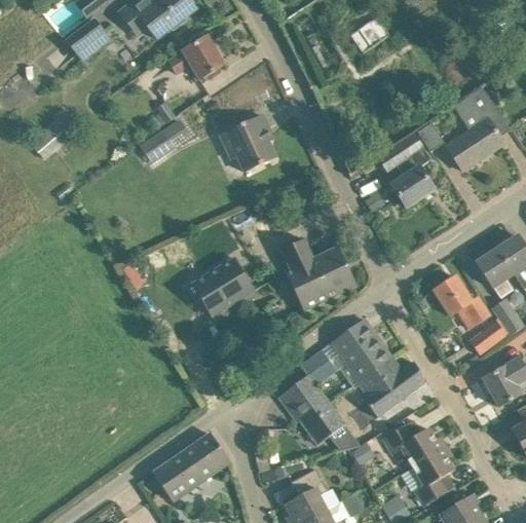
[(80,0),(77,2),(88,16),(110,0),(80,0)]
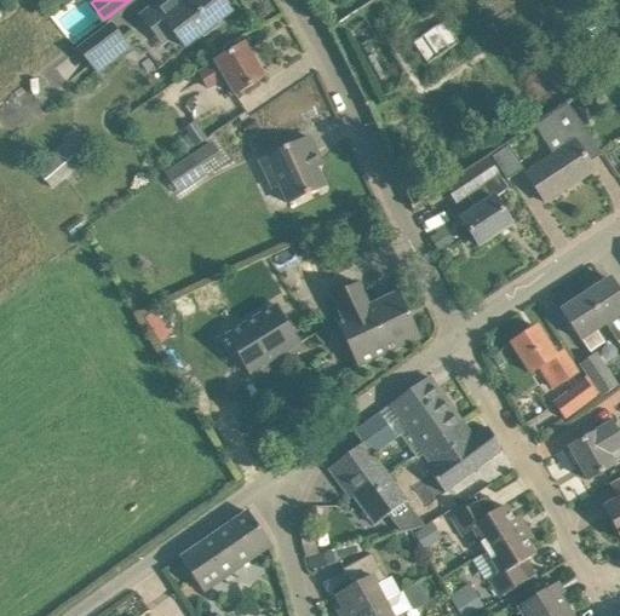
[(158,0),(141,13),(165,44),(176,34),(185,45),(202,32),(204,34),(219,22),(218,19),(231,10),(227,4),(229,3),(227,0),(158,0)]
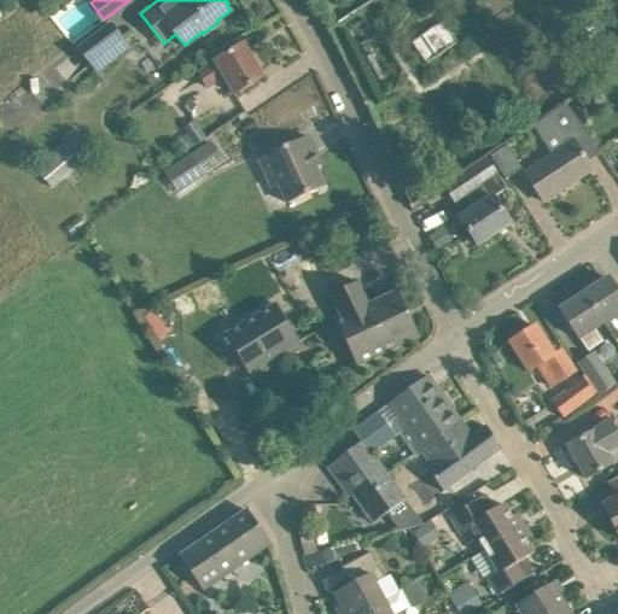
[(413,39),(429,62),(461,40),(445,18),(413,39)]
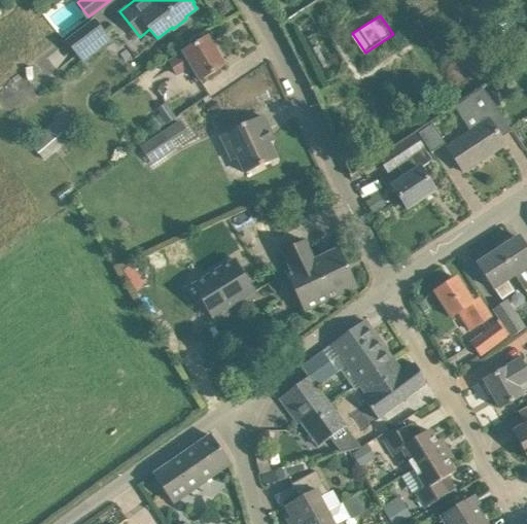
[(83,61),(111,38),(95,18),(67,40),(83,61)]
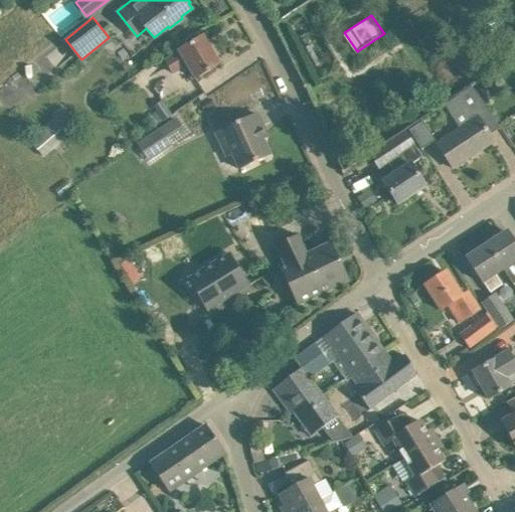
[(179,49),(165,58),(172,71),(187,62),(195,76),(219,62),(203,35),(179,49)]
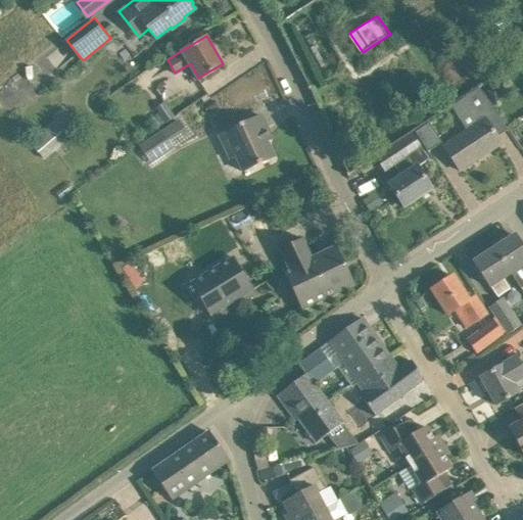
[(484,88),(493,101),(502,96),(492,82),(484,88)]
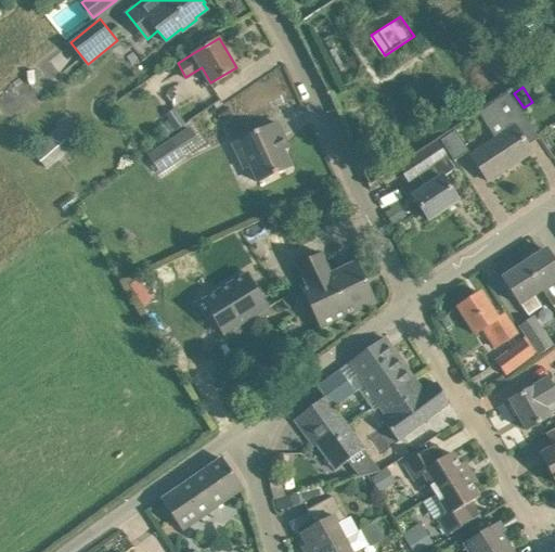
[(506,129),(470,153),(488,179),(532,151),(520,132),(531,127),(508,92),(490,104),(506,129)]
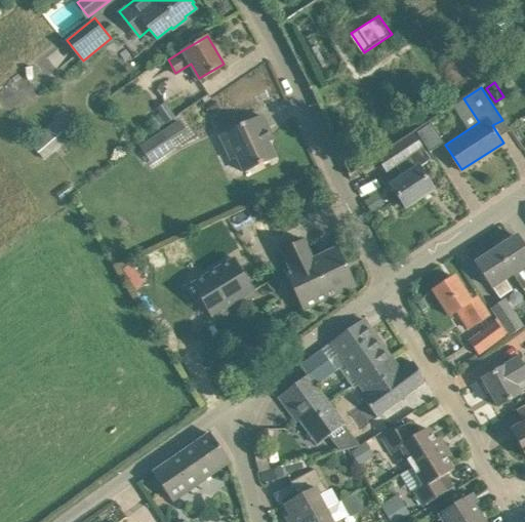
[(153,116),(155,119),(160,126),(176,115),(167,101),(157,108),(159,112),(153,116)]
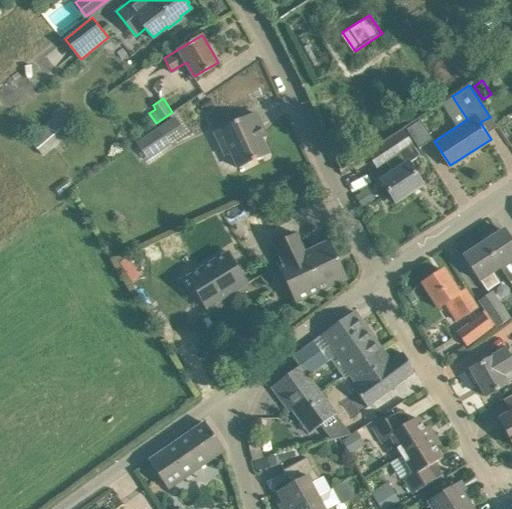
[(60,111),(29,137),(44,155),(75,130),(60,111)]
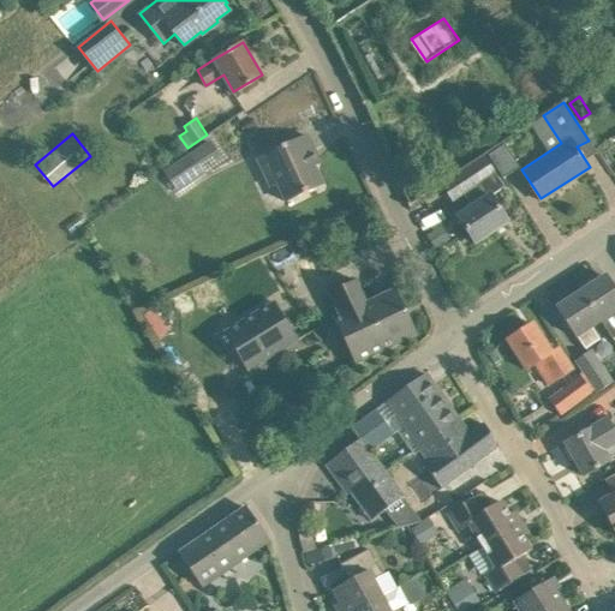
[(258,156),(272,185),(279,181),(287,201),(322,184),(308,155),(315,151),(306,133),(258,156)]
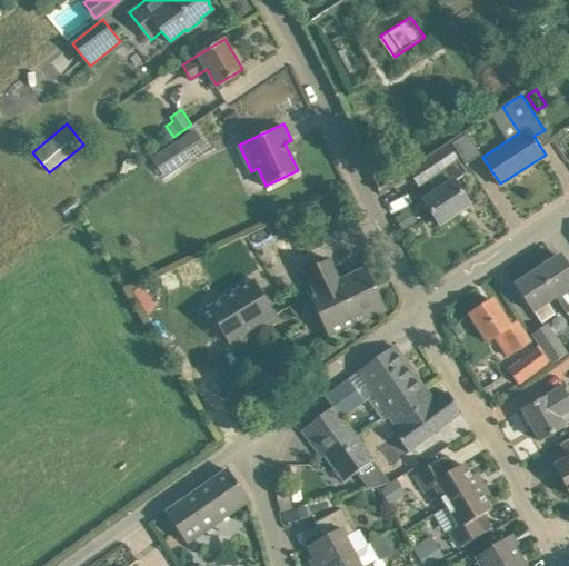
[(450,141),(465,164),(478,156),(465,133),(450,141)]
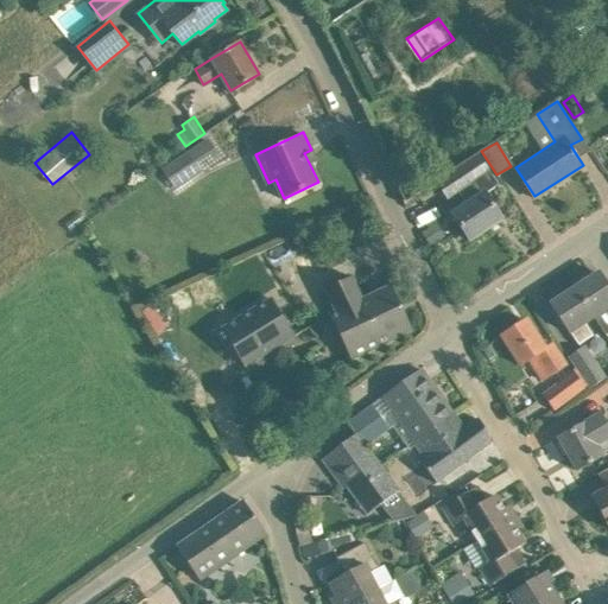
[(163,167),(177,189),(206,170),(192,148),(163,167)]
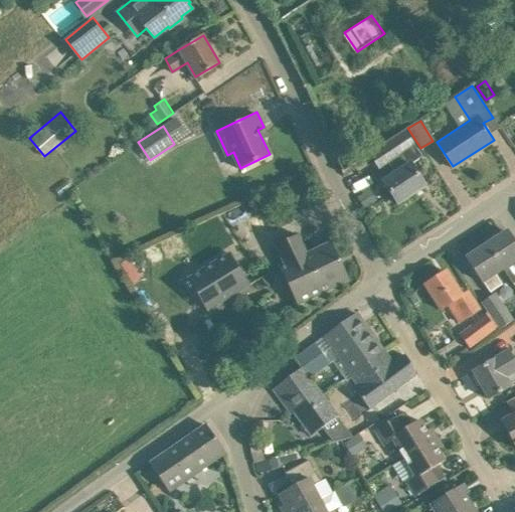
[(406,131),(371,154),(379,166),(387,160),(395,172),(383,180),(398,202),(425,184),(410,161),(421,154),(413,142),(406,131)]
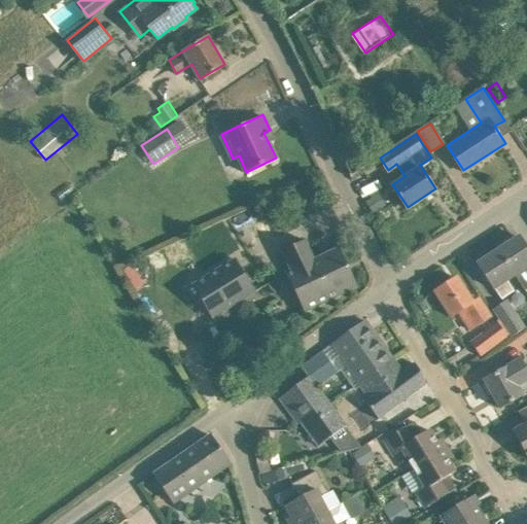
[(363,202),(371,214),(384,205),(377,194),(363,202)]
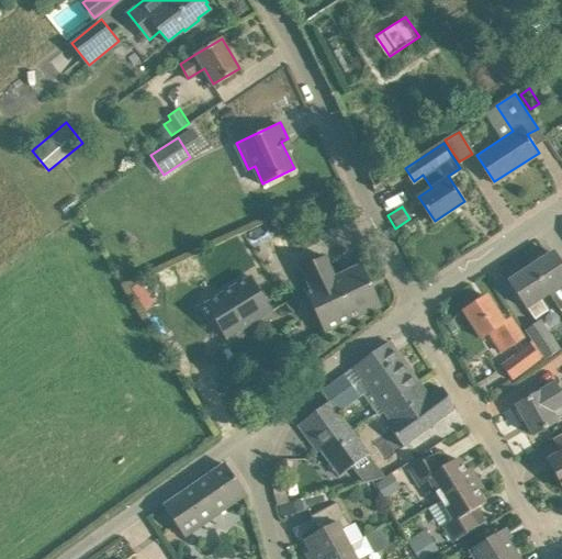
[(561,264),(553,250),(531,265),(549,291),(560,310),(561,308),(561,264)]
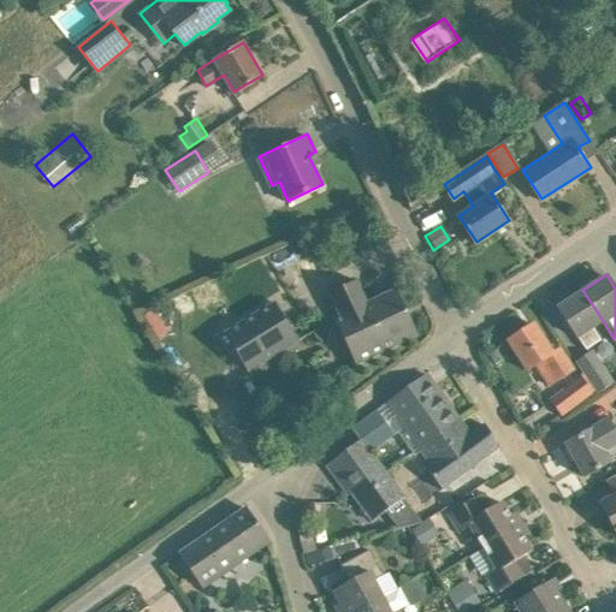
[(335,318),(356,362),(416,333),(395,289),(366,302),(356,280),(330,293),(341,315),(335,318)]
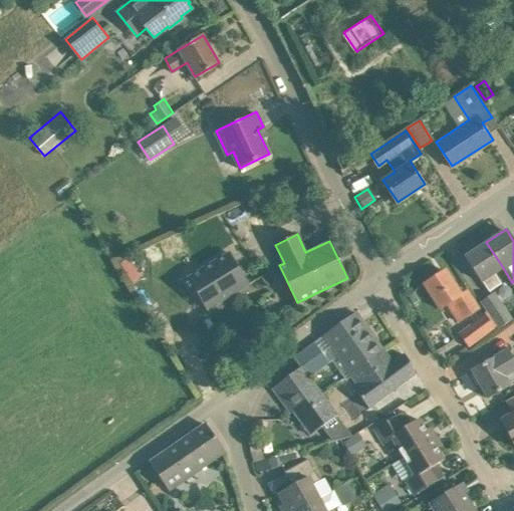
[(502,266),(486,242),(466,256),(481,279),(482,279),(489,290),(501,282),(494,271),(502,266)]
